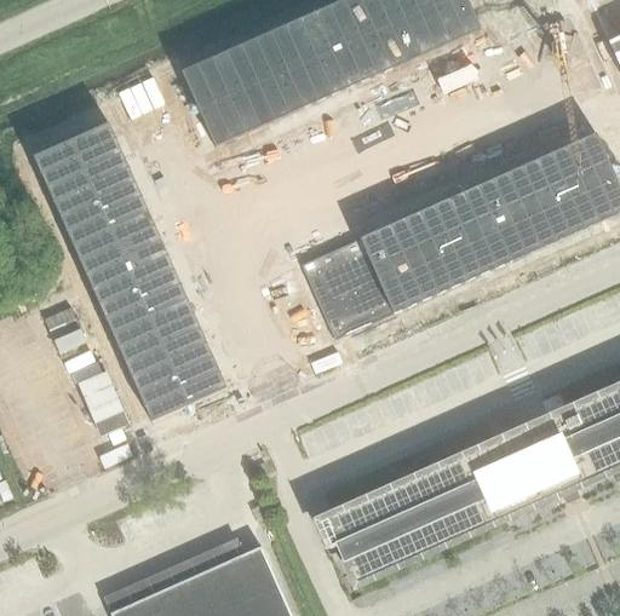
[(336,0),(181,69),(214,144),(269,120),(369,75),(461,34),(480,27),(468,0),(336,0)]
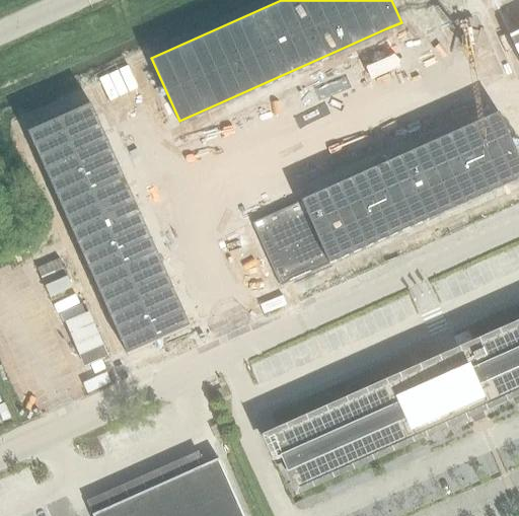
[(493,0),(518,57),(518,0),(493,0)]
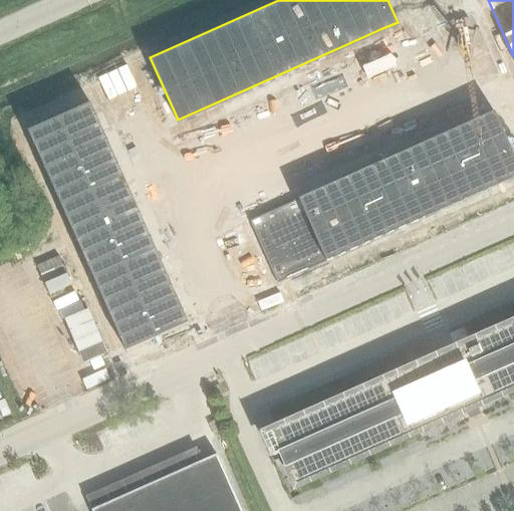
[(90,101),(28,130),(125,349),(189,322),(160,258),(127,185),(100,125),(90,101)]
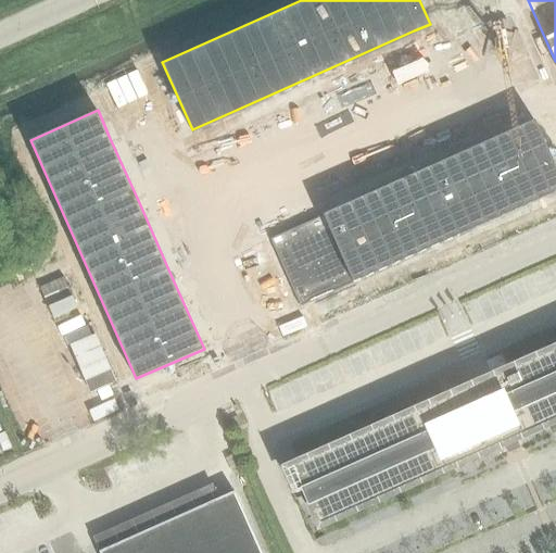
[(335,211),(321,216),(351,283),(425,249),(500,216),(555,190),(555,170),(534,122),(436,165),(335,211)]
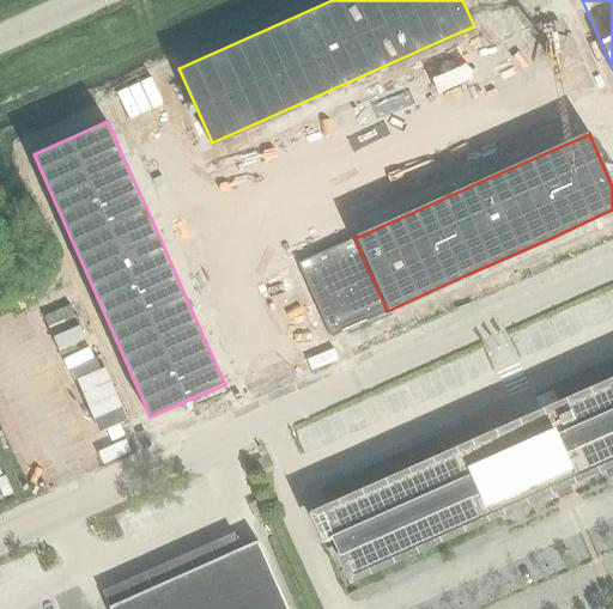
[(387,311),(354,238),(314,257),(302,262),(310,281),(315,292),(334,334),(387,311)]
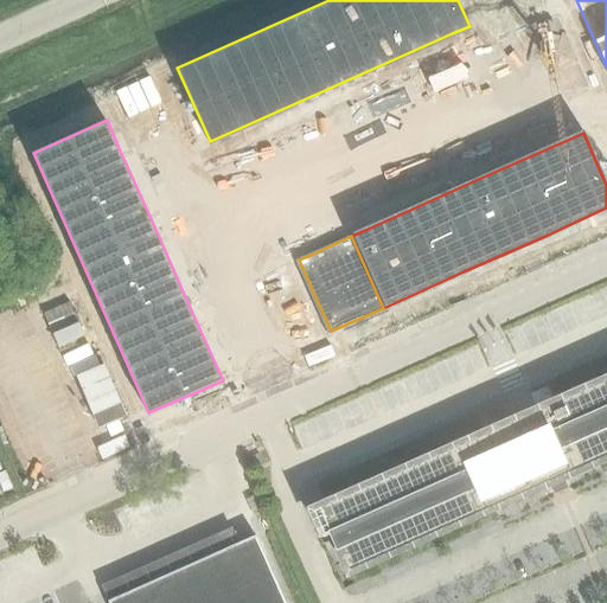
[(347,571),(549,482),(551,487),(558,485),(564,481),(562,476),(606,455),(606,377),(537,409),(541,416),(536,417),(535,416),(534,415),(532,415),(531,414),(530,414),(529,414),(526,414),(525,415),(524,416),(523,417),(523,418),(522,419),(522,422),(523,423),(487,437),(485,432),(311,510),(323,536),(330,532),(347,571)]
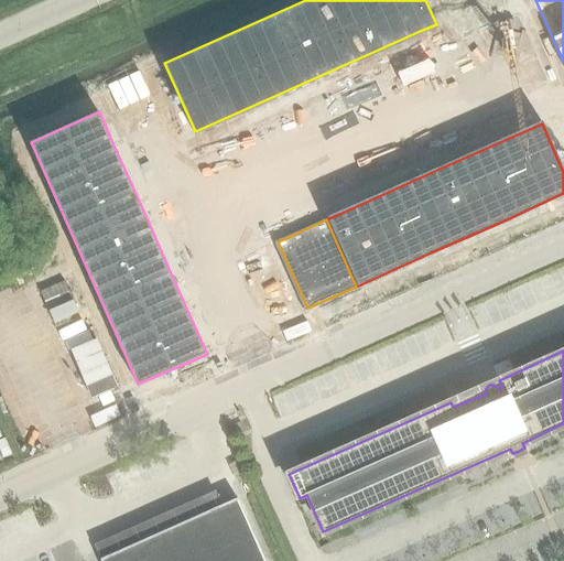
[(497,376),(513,369),(508,356),(491,364),(497,376)]
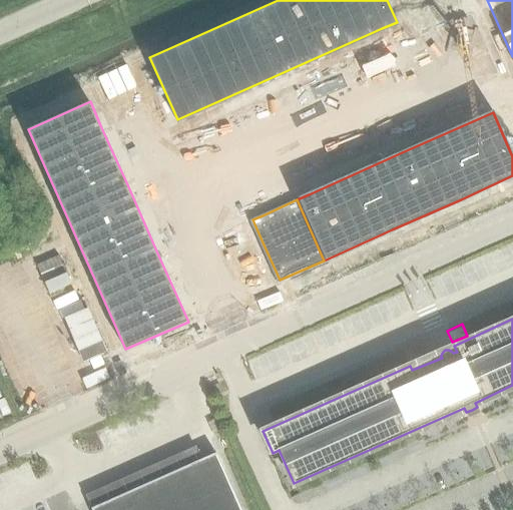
[(240,509),(215,452),(201,458),(195,445),(85,494),(91,509),(240,509)]
